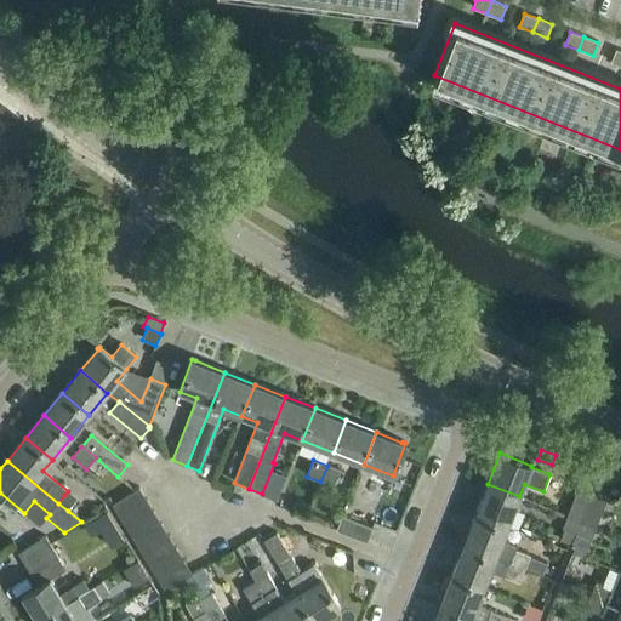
[(328,466),(320,482),(334,486),(340,471),(328,466)]
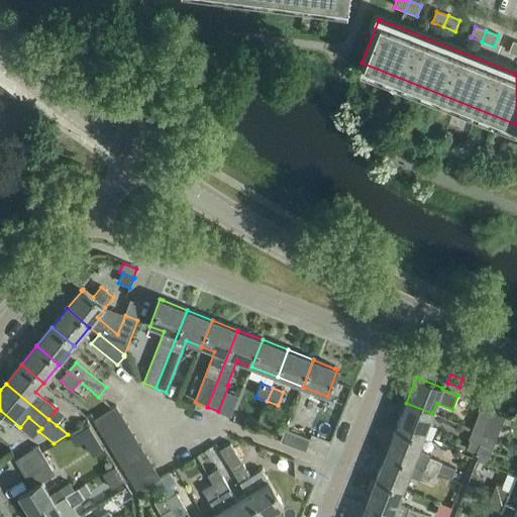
[(406,403),(396,428),(422,438),(432,413),(406,403)]
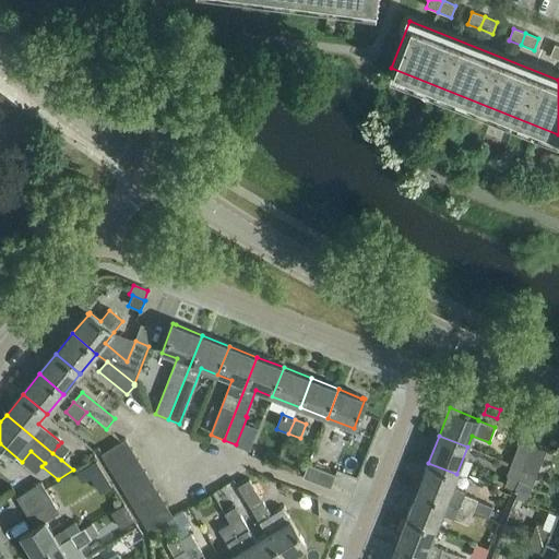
[(522,437),(512,463),(524,467),(535,441),(522,437)]
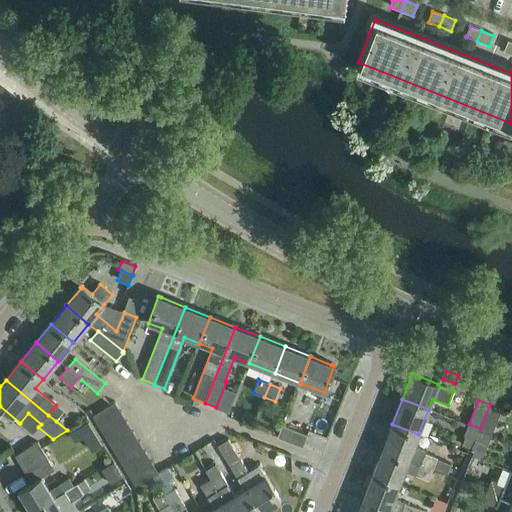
[(93,416),(99,426),(121,413),(115,403),(108,407),(93,416)]
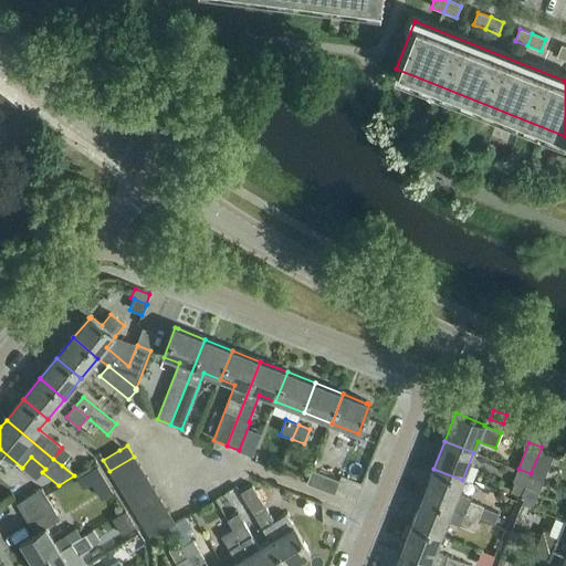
[(555,452),(542,447),(531,473),(544,479),(555,452)]
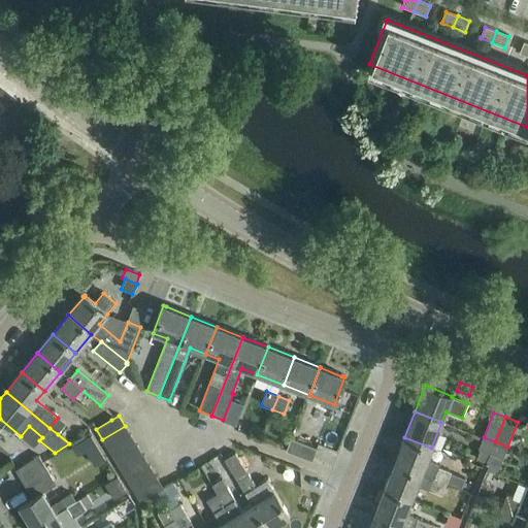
[(55,421),(50,428),(58,434),(63,427),(55,421)]
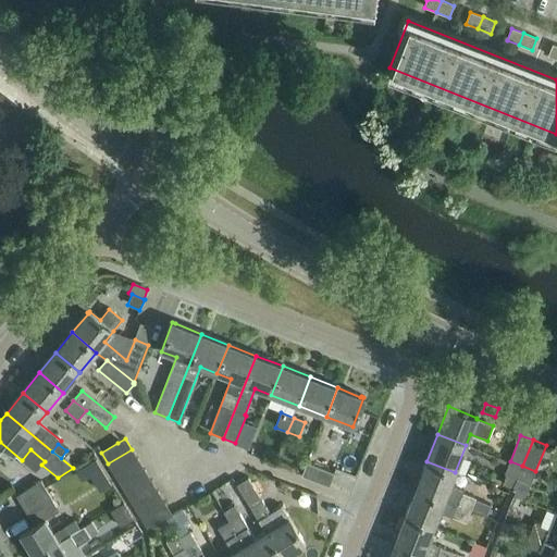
[(108,463),(115,475),(139,460),(132,449),(108,463)]
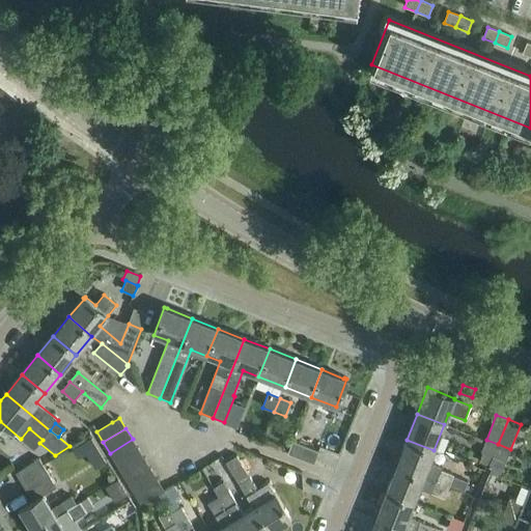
[(110,453),(116,464),(139,449),(133,439),(110,453)]
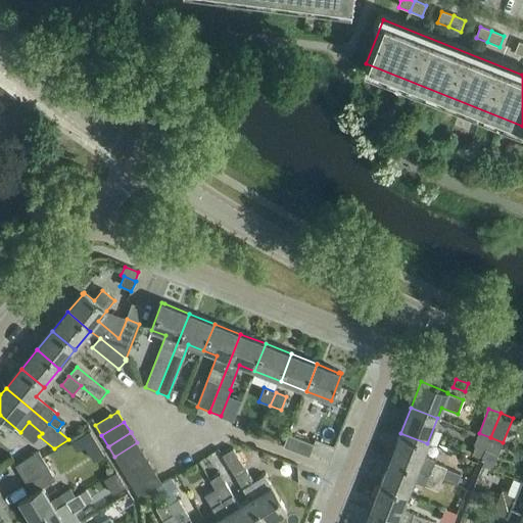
[(400,433),(390,459),(442,479),(446,470),(446,468),(434,463),(435,461),(423,456),(427,443),(400,433)]
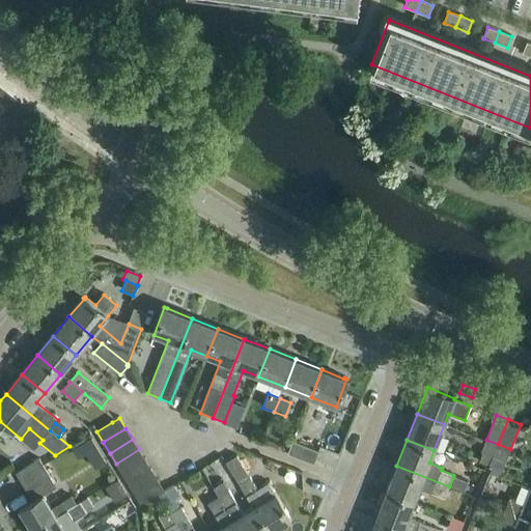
[(498,444),(486,440),(481,451),(482,452),(478,463),(490,467),(494,456),(498,444)]
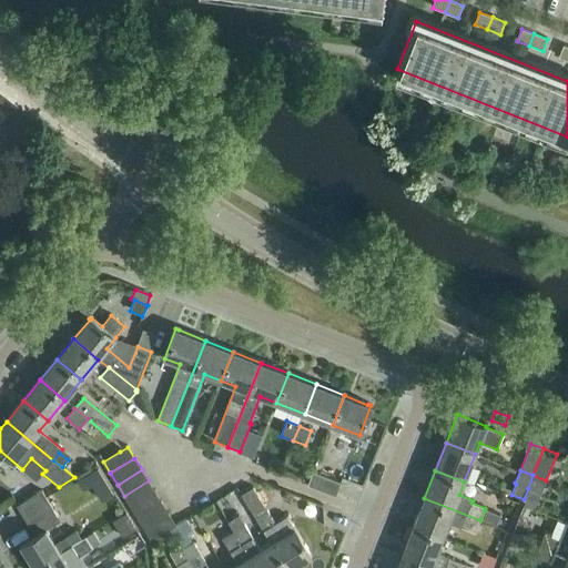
[(307,485),(335,496),(341,483),(313,472),(307,485)]
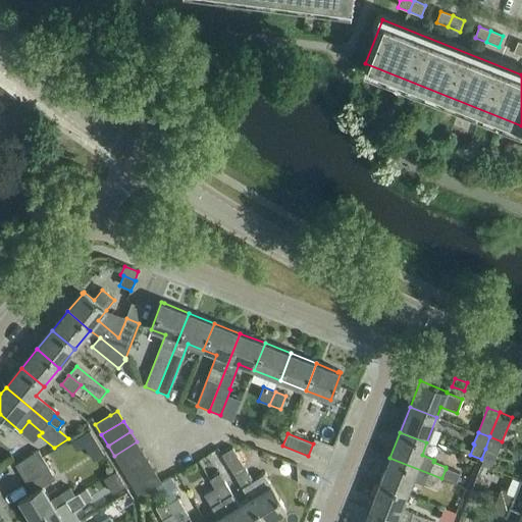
[(502,441),(489,436),(485,449),(497,454),(502,441)]
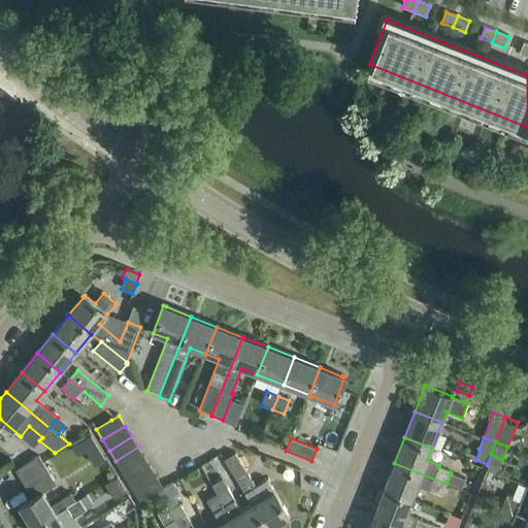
[(116,461),(122,471),(144,457),(138,447),(116,461)]
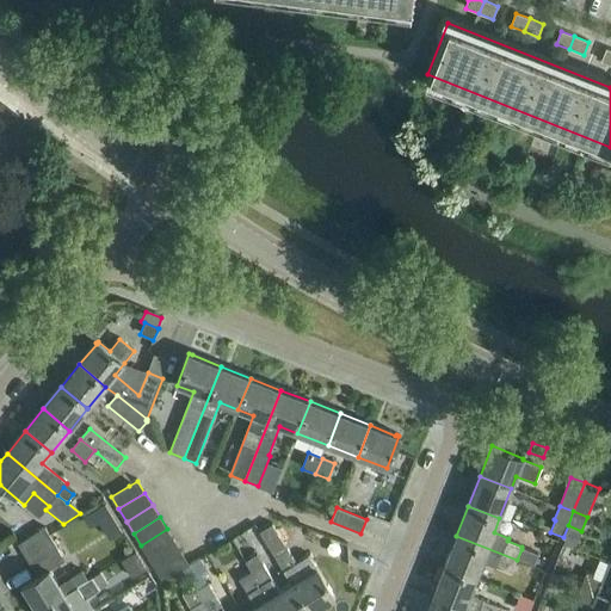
[(292,584),(308,610),(313,610),(333,599),(335,598),(309,555),(296,563),(272,524),(260,532),(291,584),(292,584)]
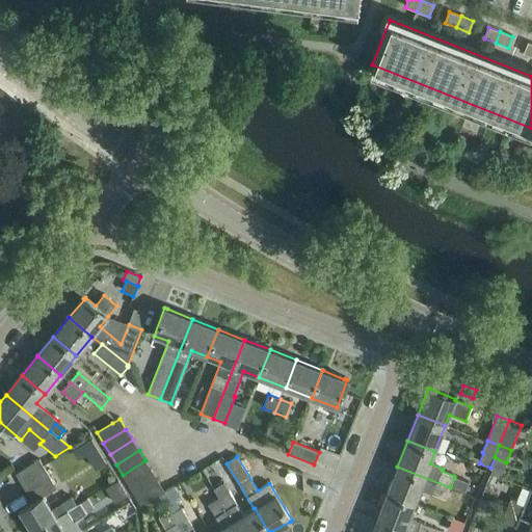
[(40,460),(17,475),(26,491),(50,477),(40,460)]
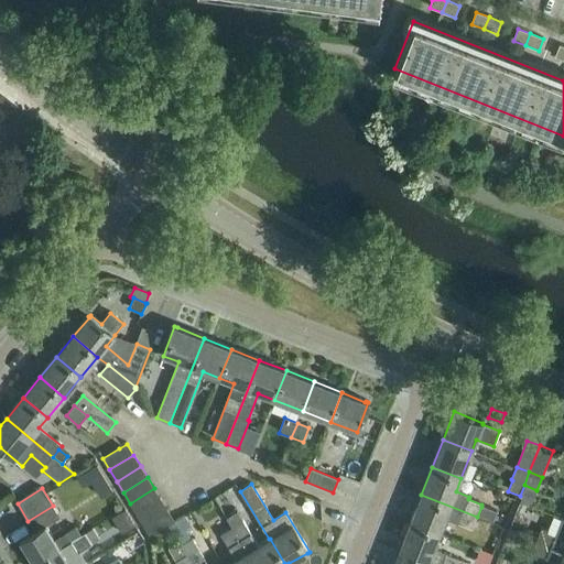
[(130,503),(137,514),(161,499),(154,488),(130,503)]
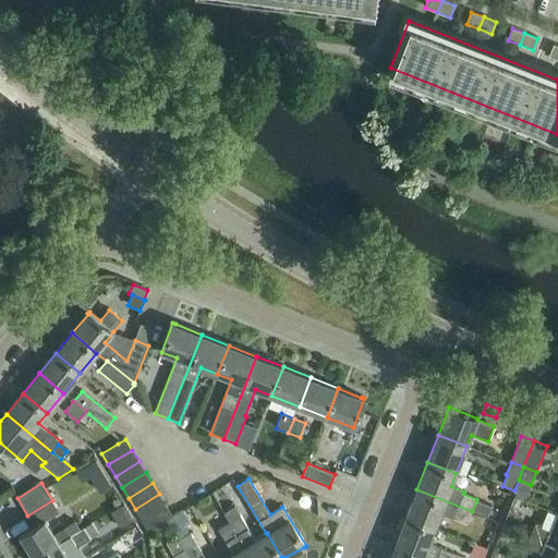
[(416,489),(405,517),(434,529),(440,513),(468,523),(472,511),(416,489)]
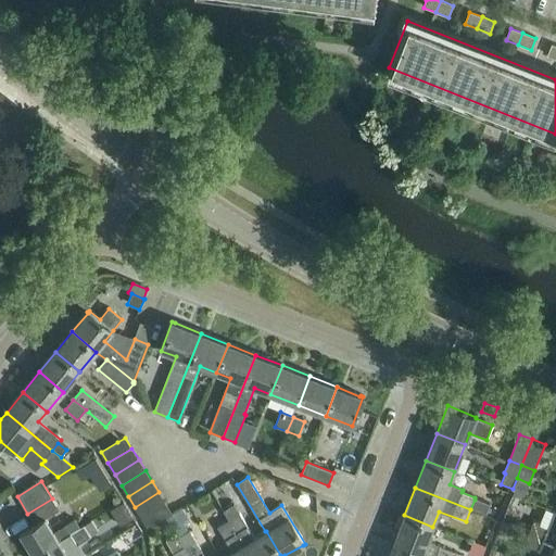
[(135,507),(141,518),(165,504),(159,492),(135,507)]
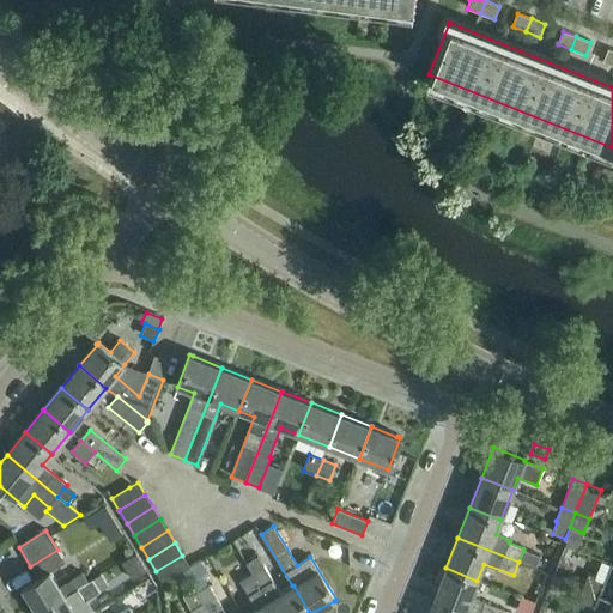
[(58,550),(30,566),(38,578),(22,589),(23,590),(24,590),(37,612),(38,612),(77,589),(72,581),(60,587),(50,571),(65,563),(58,550)]
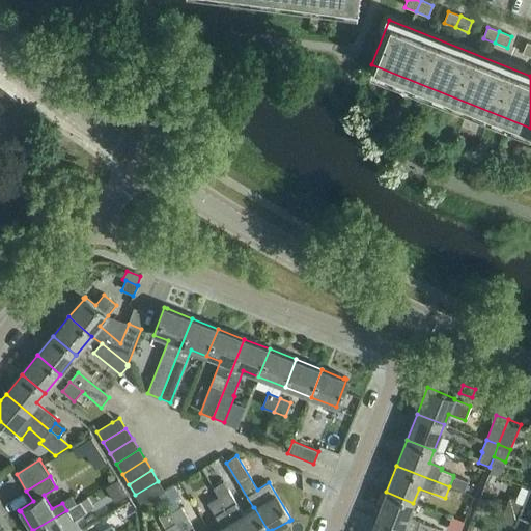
[(453,477),(449,486),(464,492),(468,482),(453,477)]
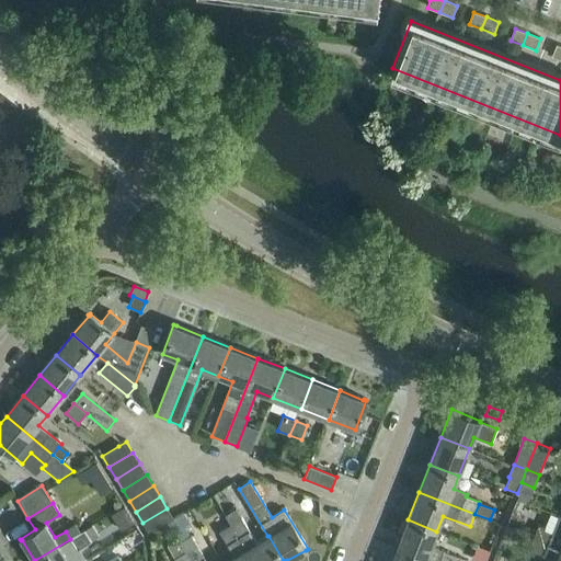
[(125,507),(111,515),(121,531),(135,524),(125,507)]
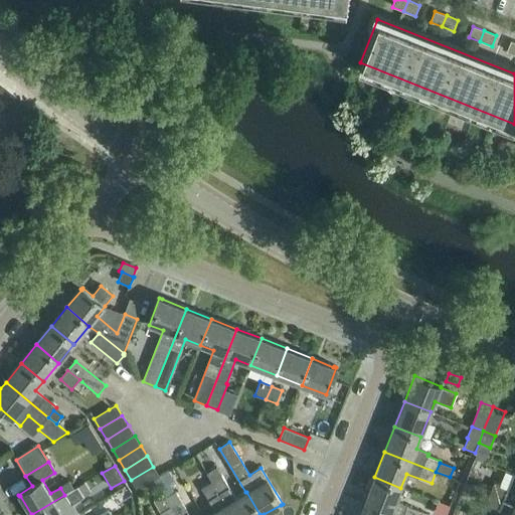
[(153,467),(131,480),(138,491),(160,477),(153,467)]
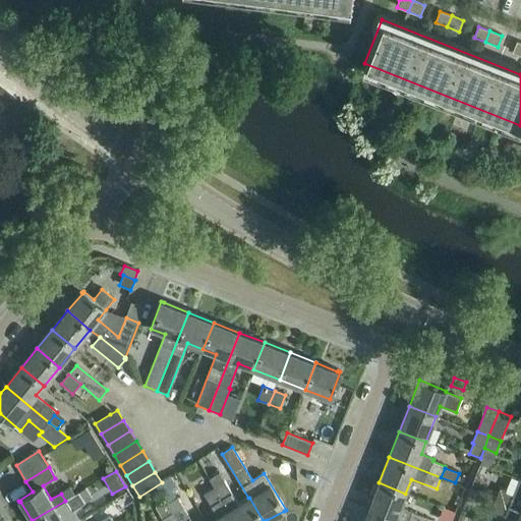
[(214,487),(234,520),(263,520),(249,498),(248,498),(238,505),(219,473),(209,479),(214,487)]
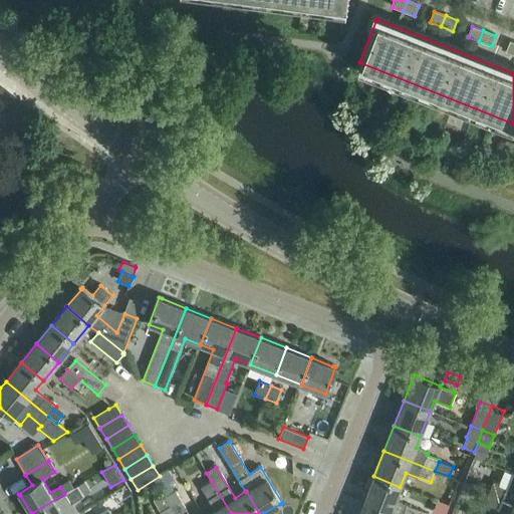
[(493,482),(489,493),(513,502),(513,474),(511,473),(506,487),(493,482)]
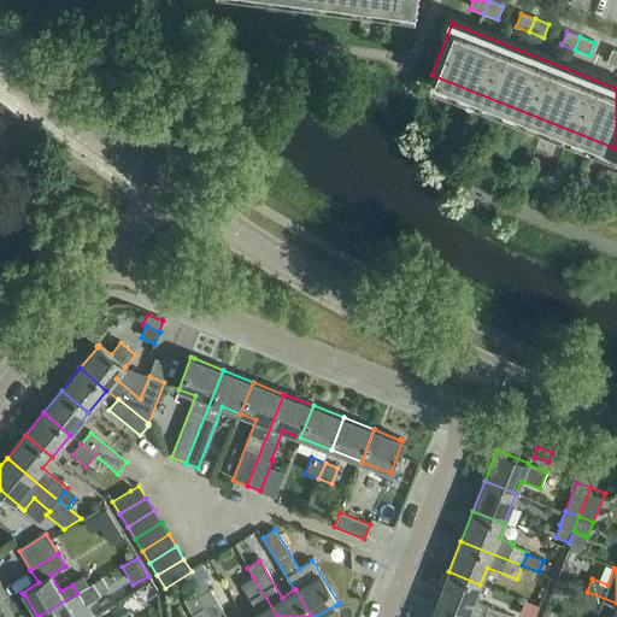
[(448,571),(436,601),(475,616),(501,616),(503,613),(474,601),(480,585),(448,571)]
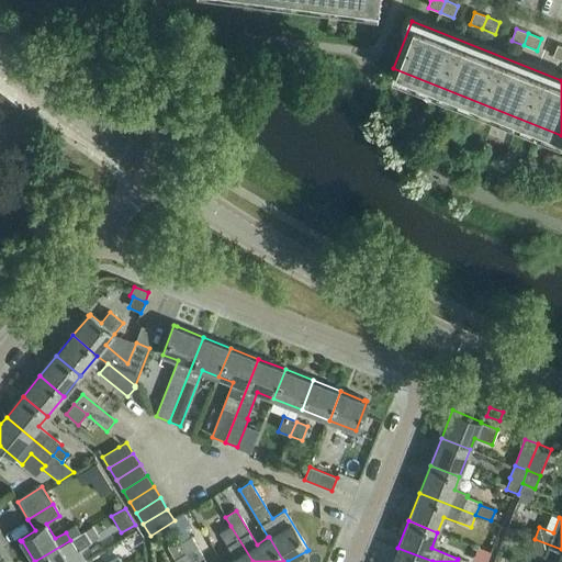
[(227,561),(253,561),(231,526),(217,535),(233,559),(227,561)]
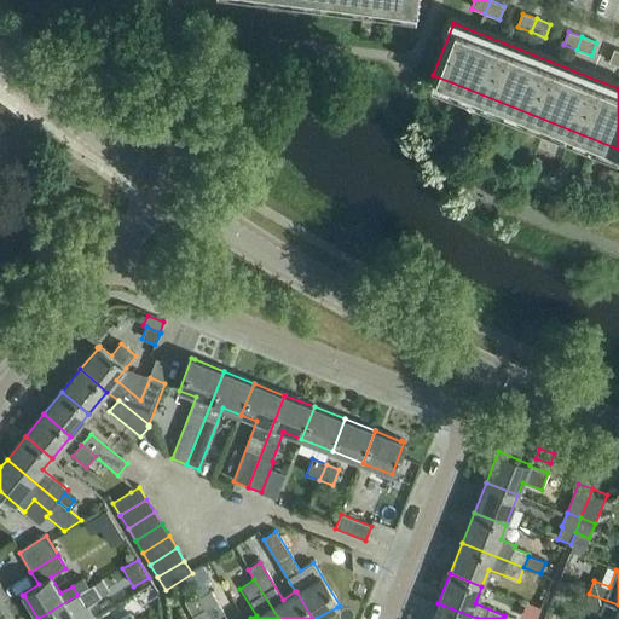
[(39,618),(75,618),(74,615),(110,593),(103,580),(77,595),(39,618)]
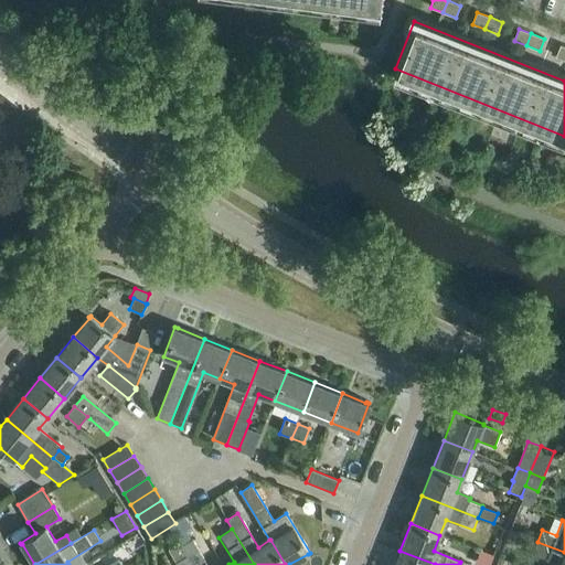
[(528,540),(523,551),(532,554),(536,543),(528,540)]
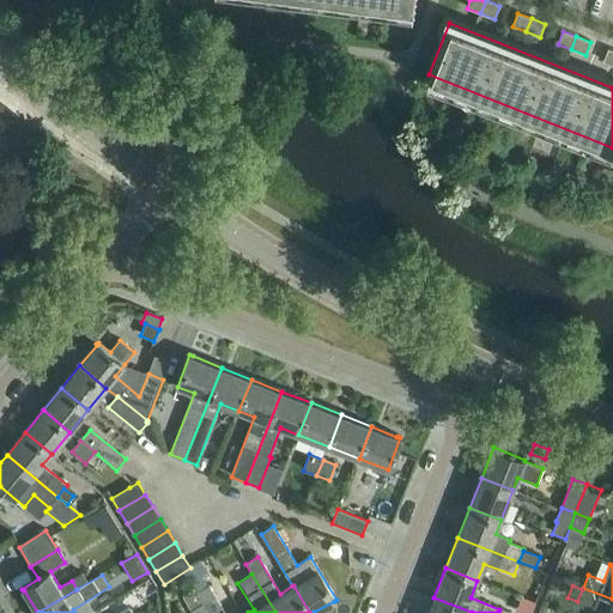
[(222,612),(206,587),(196,593),(208,612),(222,612)]
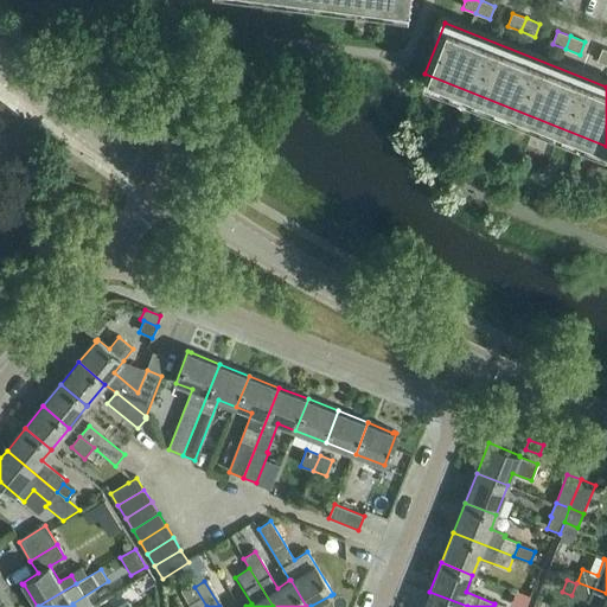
[(606,606),(606,593),(577,582),(576,583),(572,595),(601,606),(600,606),(606,606)]
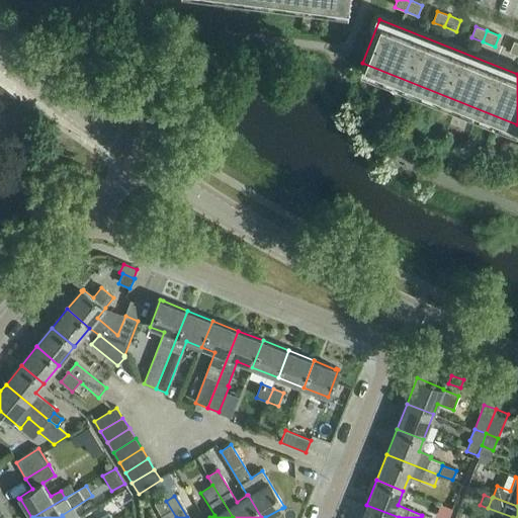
[(162,517),(176,517),(166,501),(156,507),(162,517)]
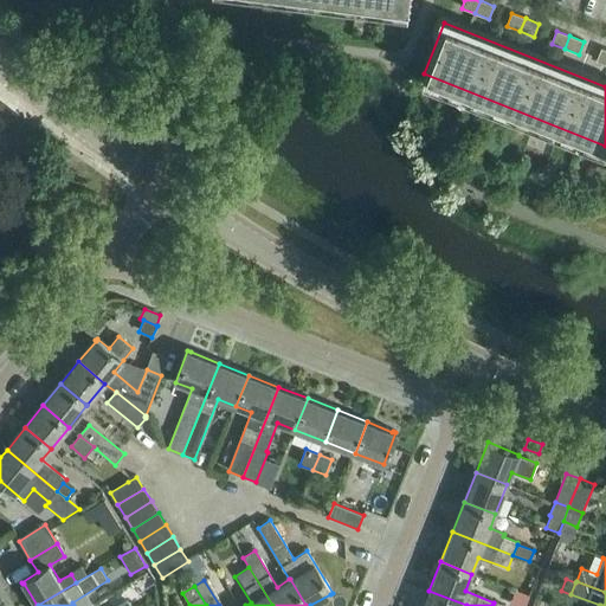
[(466,605),(429,591),(421,605),(466,605)]
